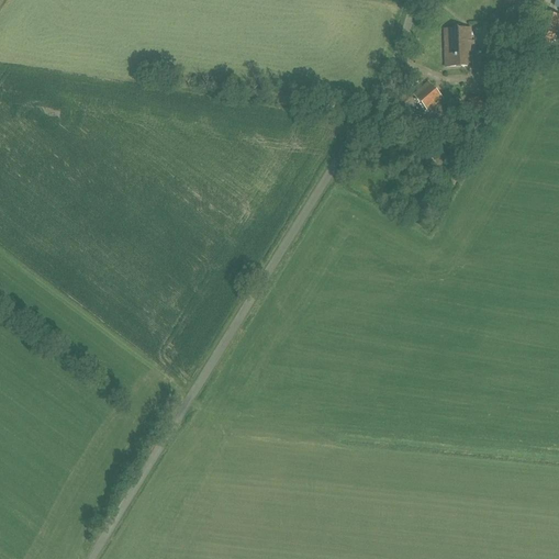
[(557,37),(558,30),(558,13),(532,7),(526,29),(557,37)]
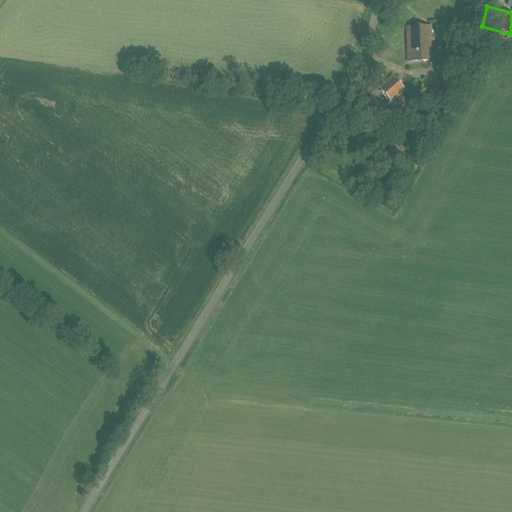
[(433,34),(429,35),(428,23),(403,24),(404,58),(430,57),(429,46),(433,46),(433,34)]
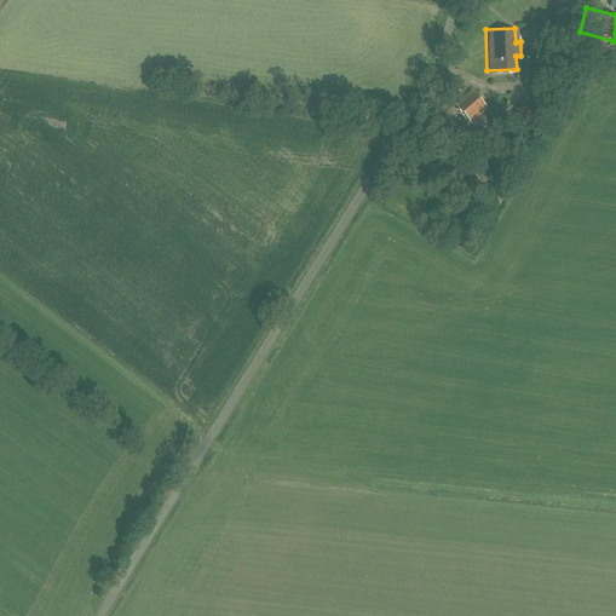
[(570,32),(554,33),(554,42),(571,41),(570,32)]
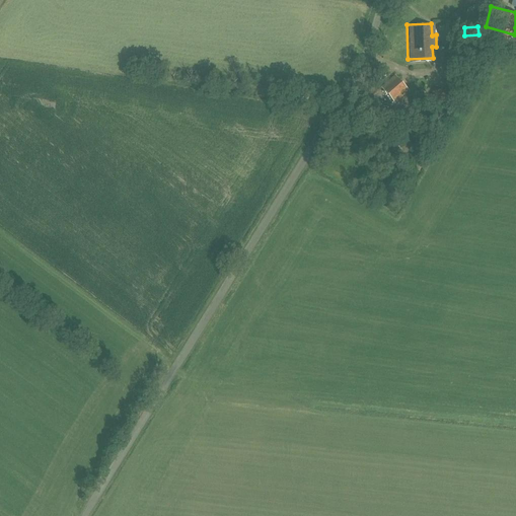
[(392,99),(404,88),(392,73),(379,84),(392,99)]
